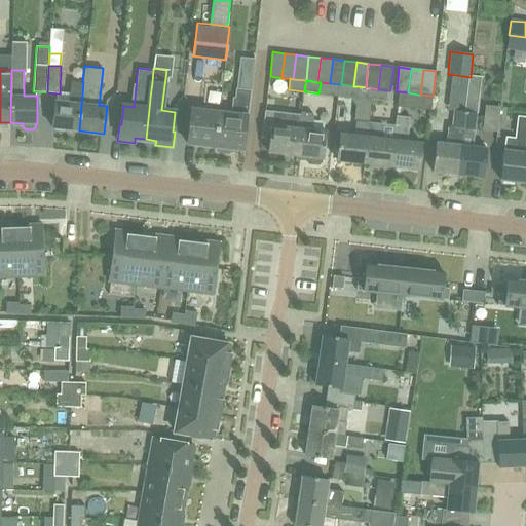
[(66,128),(79,130),(83,82),(82,82),(72,81),(69,102),(57,101),(53,127),(55,130),(64,132),(66,128)]
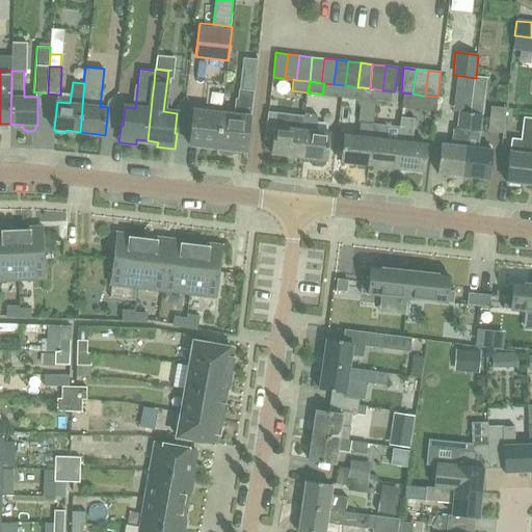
[(361,99),(376,101),(378,89),(370,88),(363,87),(361,99)]
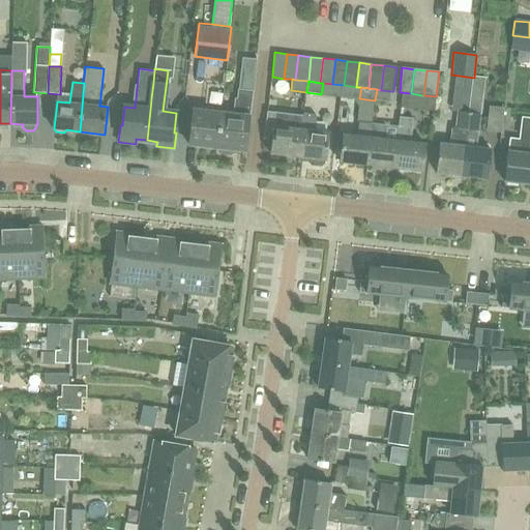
[(390,101),(391,91),(381,90),(377,89),(375,100),(390,101)]
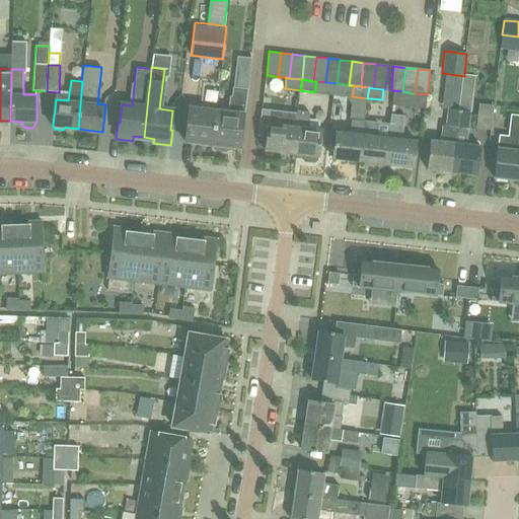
[(227,150),(228,147),(240,149),(247,90),(234,89),(233,99),(229,99),(228,113),(216,112),(212,145),(213,146),(213,148),(215,151),(225,152),(227,150)]
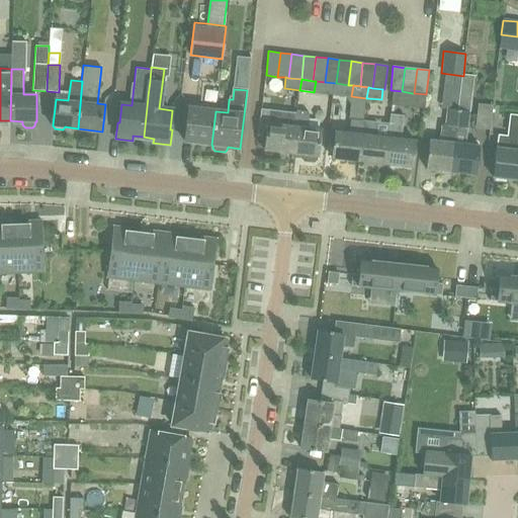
[(470,91),(460,90),(458,109),(468,111),(470,91)]
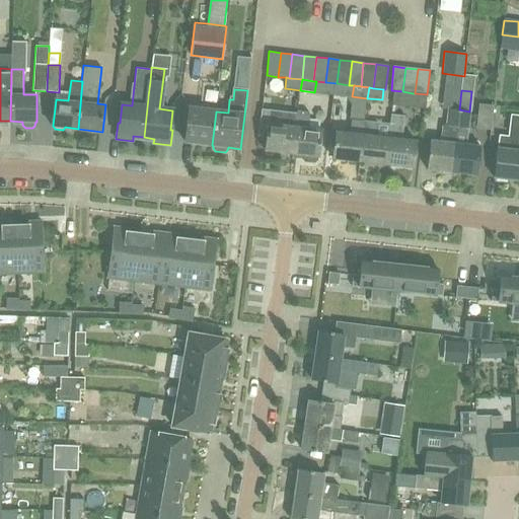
[(500,128),(506,109),(496,105),(490,124),(500,128)]
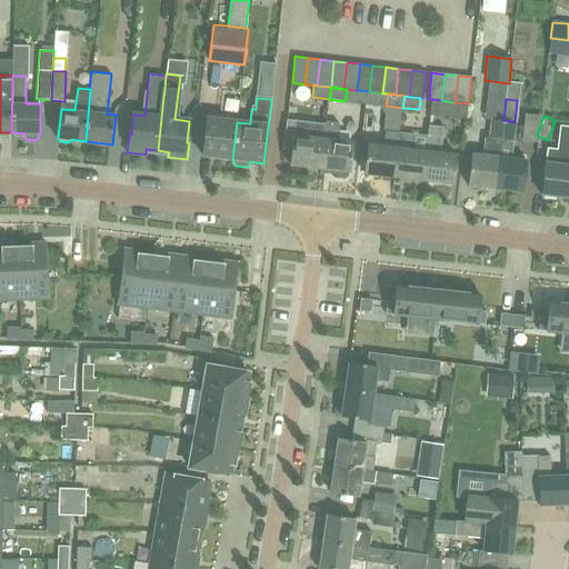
[(207,118),(202,156),(232,159),(237,122),(207,118)]
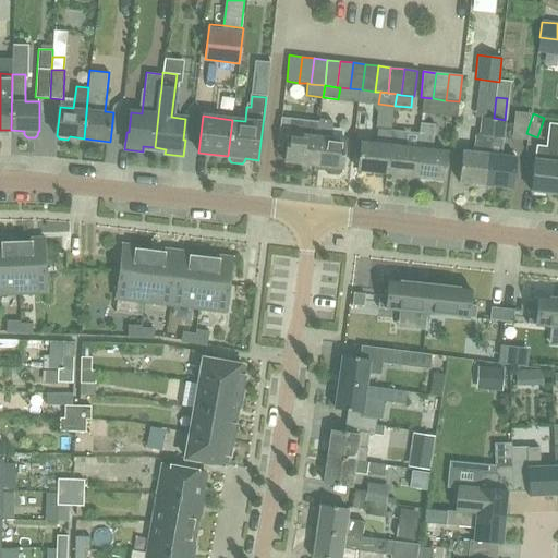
[(459,182),(485,185),(494,118),(482,117),(480,134),(476,134),(474,153),(462,150),(459,182)]
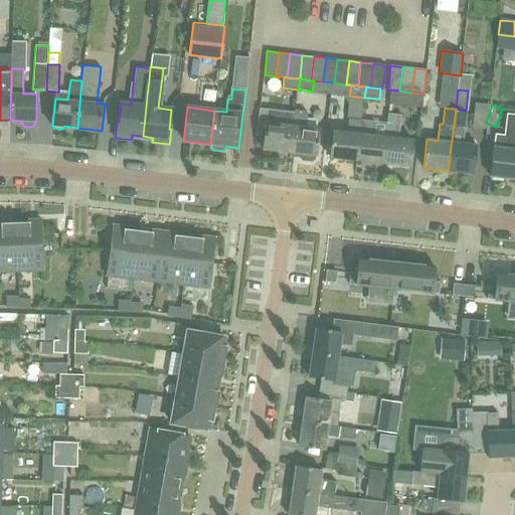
[(474,174),(477,146),(463,144),(467,111),(466,111),(456,109),(448,171),(474,174)]
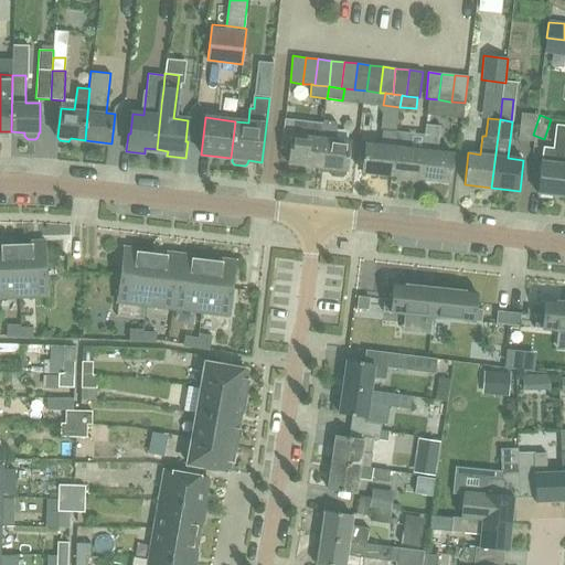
[(283,147),(290,148),(288,166),(318,169),(323,126),(286,120),(283,147)]
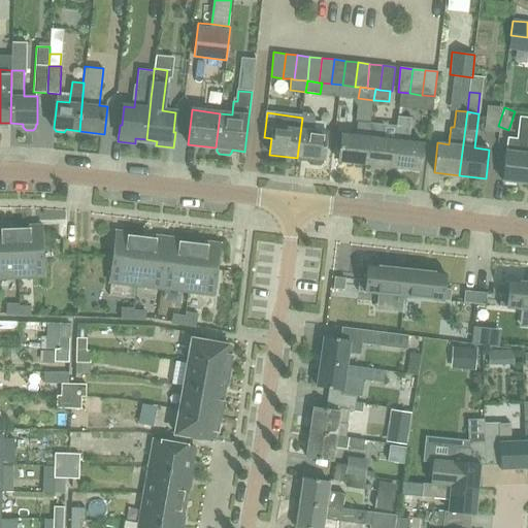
[(420,171),(423,143),(408,142),(411,118),(409,118),(410,113),(400,112),(400,117),(397,117),(395,140),(396,140),(393,168),(420,171)]
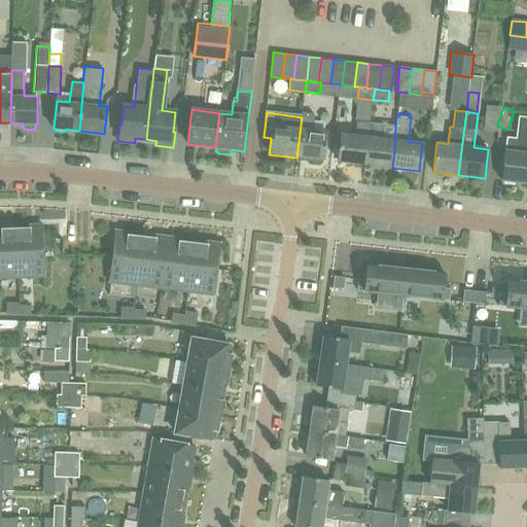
[(323,161),(327,133),(312,131),(314,114),(302,113),(302,117),(296,157),(308,159),(308,162),(310,165),(319,166),(322,164),(322,161),(323,161)]
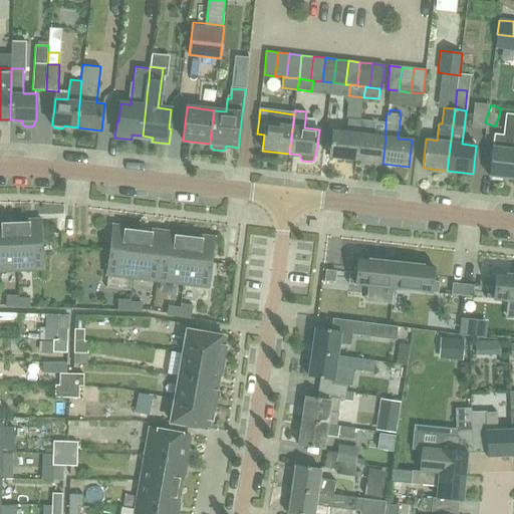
[(489,176),(513,179),(513,174),(513,113),(505,112),(503,134),(493,133),(489,176)]
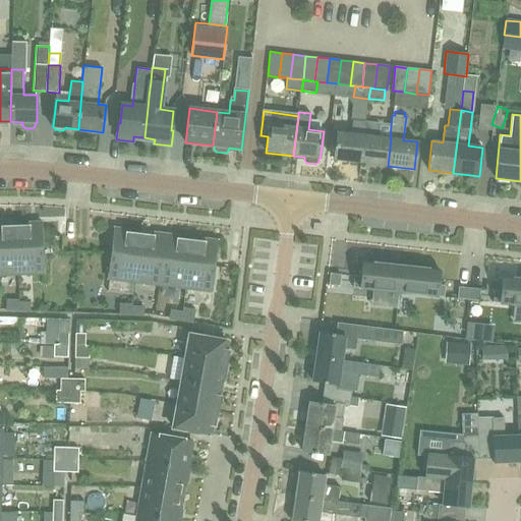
[(335,160),(361,163),(366,122),(353,120),(352,134),(338,132),(335,160)]
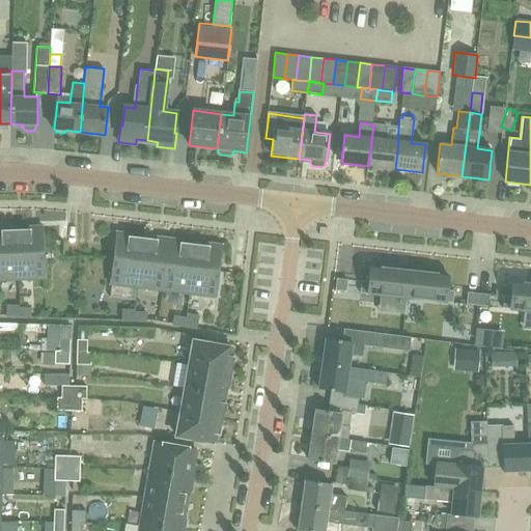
[(368,166),(395,169),(398,141),(397,141),(385,140),(386,126),(373,124),(368,166)]
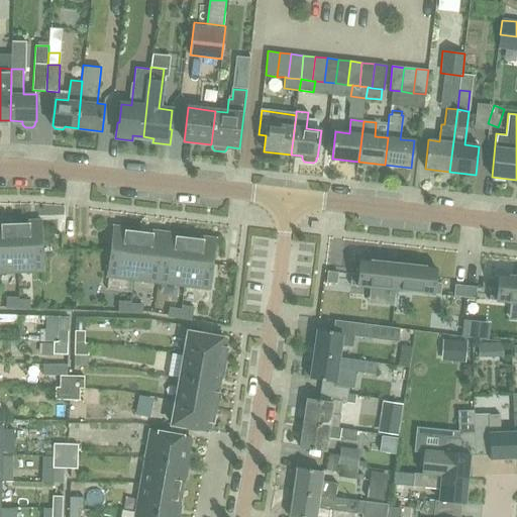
[(29,224),(15,225),(17,272),(43,271),(41,220),(28,221),(29,224)]
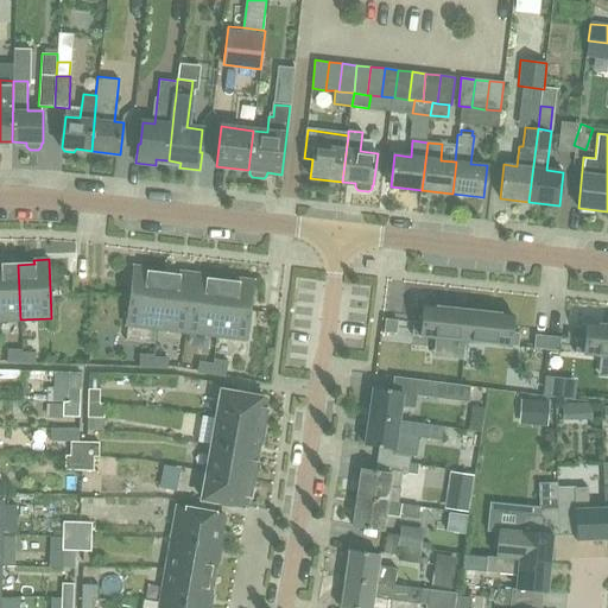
[(0,260),(0,321),(20,320),(18,265),(1,265),(1,261),(0,260)]
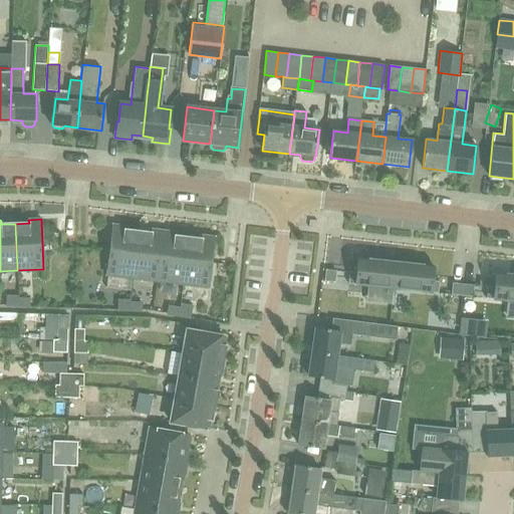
[(133,278),(138,232),(124,230),(124,226),(112,225),(106,275),(133,278)]
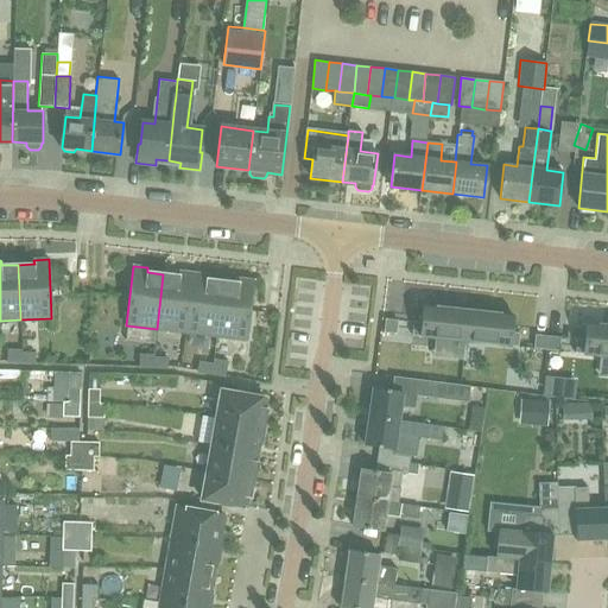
[(179,276),(163,274),(157,329),(187,333),(194,273),(179,272),(179,276)]
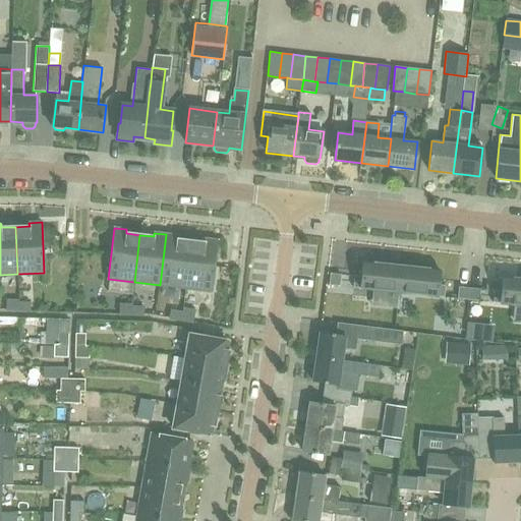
[(166,234),(160,285),(185,288),(190,241),(177,239),(177,236),(166,234)]
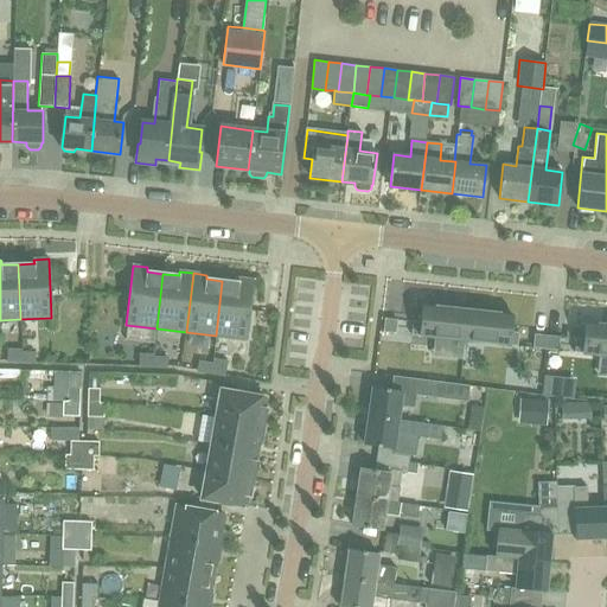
[(238,282),(222,281),(216,336),(247,339),(254,280),(238,279),(238,282)]
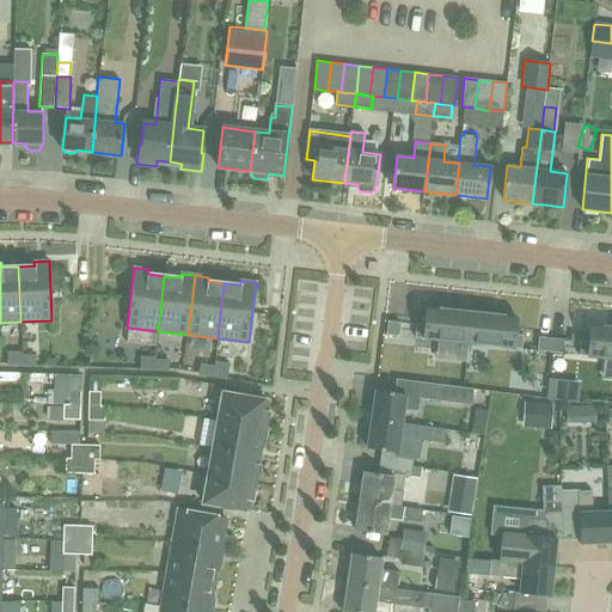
[(467,312),(442,310),(426,307),(423,325),(416,324),(415,337),(467,343),(471,312),(467,312)]
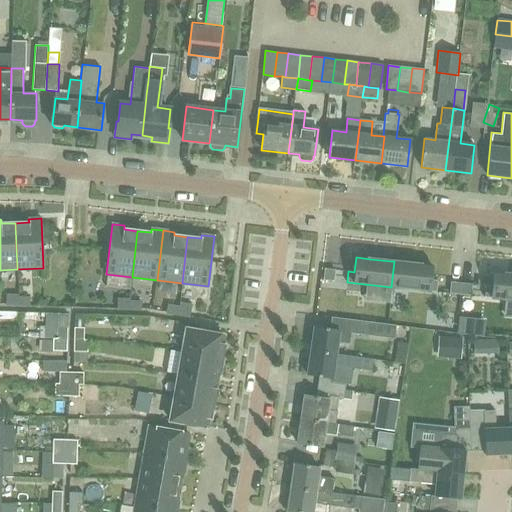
[(432,266),(394,261),(391,287),(435,292),(437,281),(430,280),(432,266)]
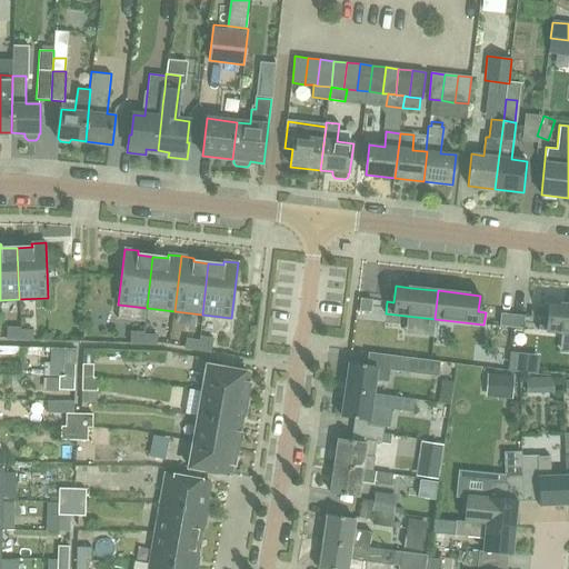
[(371,312),(372,299),(360,298),(359,311),(371,312)]
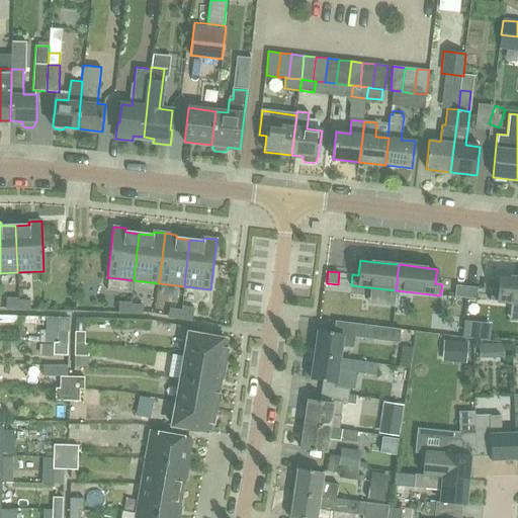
[(491,289),(490,300),(517,303),(517,276),(499,275),(498,289),(491,289)]
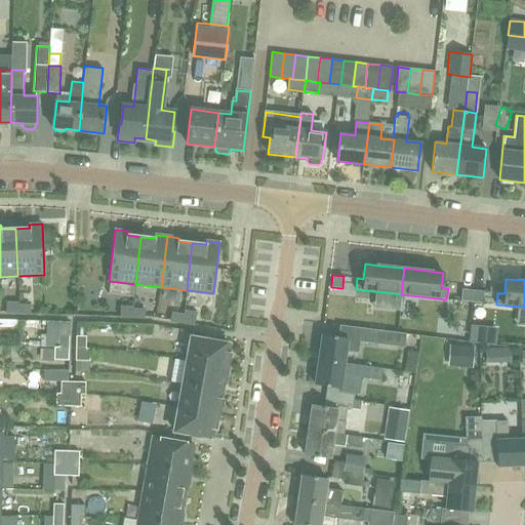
[(460,300),(472,301),(473,290),(462,289),(460,300)]
